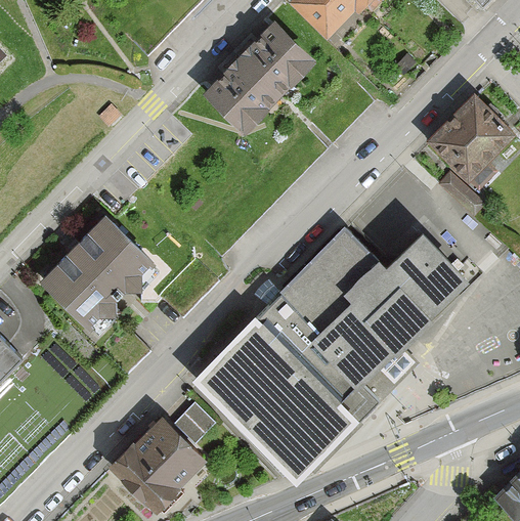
[(361,8),(352,0),(295,0),(293,2),(330,39),(361,8)]
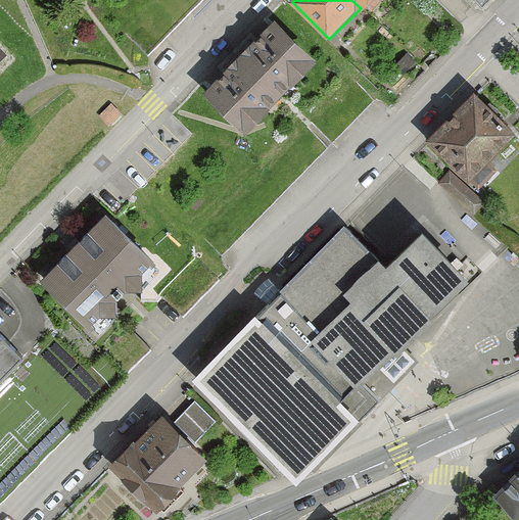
[(351,0),(361,8),(375,24),(389,9),(380,0),(351,0)]
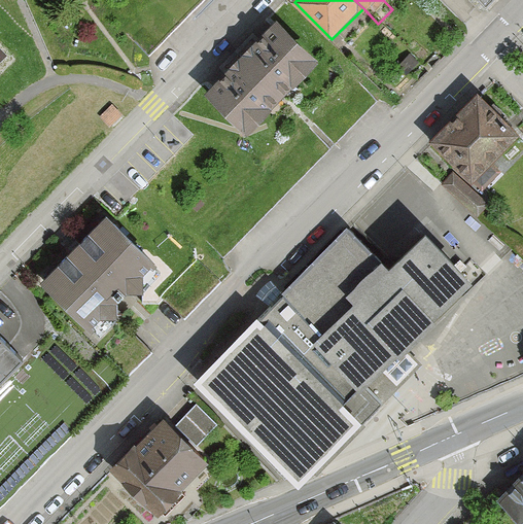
[(474,0),(486,11),(496,0),(474,0)]
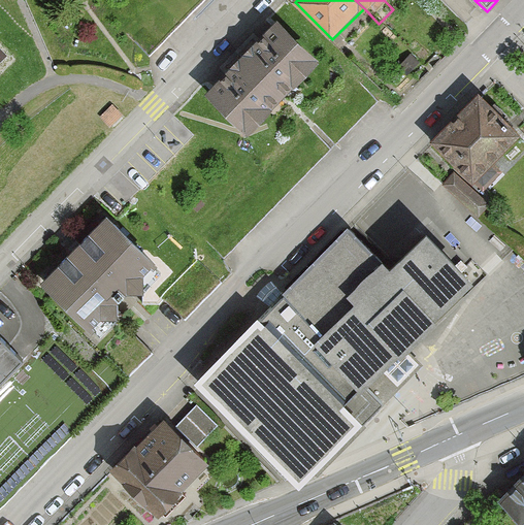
[(324,66),(283,23),(244,58),(286,101),(324,66)]
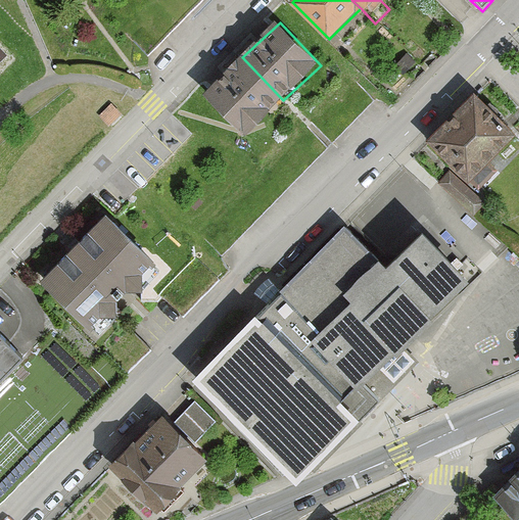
[(283,100),(242,57),(203,94),(244,137),(283,100)]
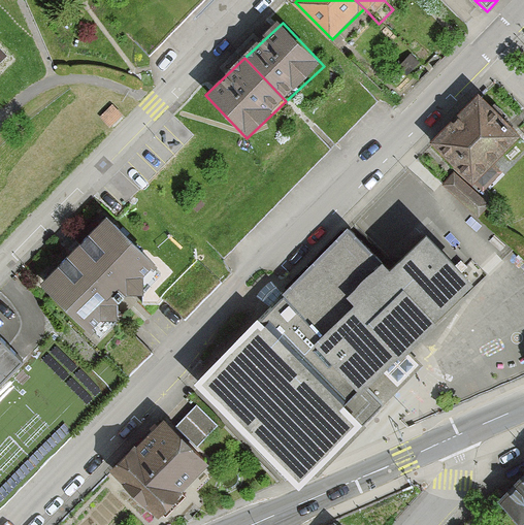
[(523,138),(479,95),(430,145),(483,195),(504,173),(496,165),(523,138)]
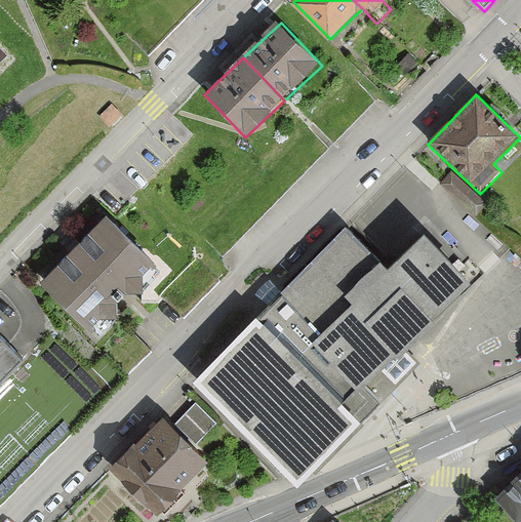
[(448,173),(439,183),(475,216),(483,206),(448,173)]
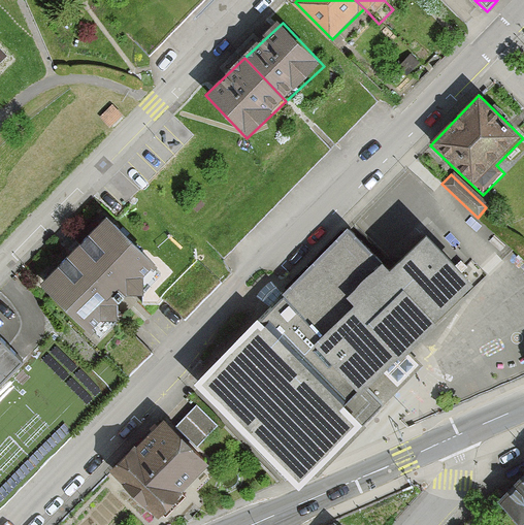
[(156,269),(109,217),(40,284),(88,332),(102,319),(123,322),(121,302),(128,294),(150,297),(146,279),(156,269)]
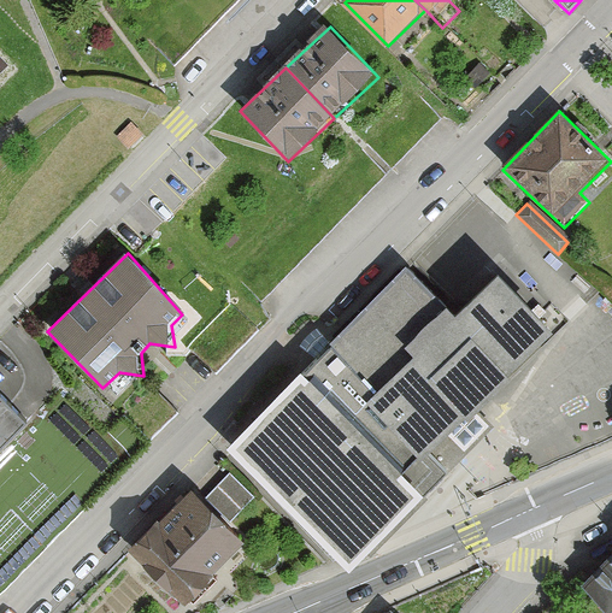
[(452,310),(401,259),(225,434),(348,556),(445,461),(424,441),(551,317),(498,264),(452,310)]
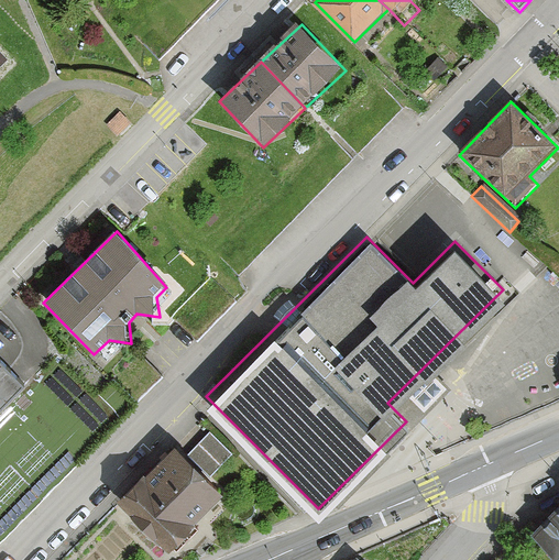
[(0,534),(160,376),(142,358),(83,416),(20,353),(6,368),(26,388),(0,415),(0,534)]
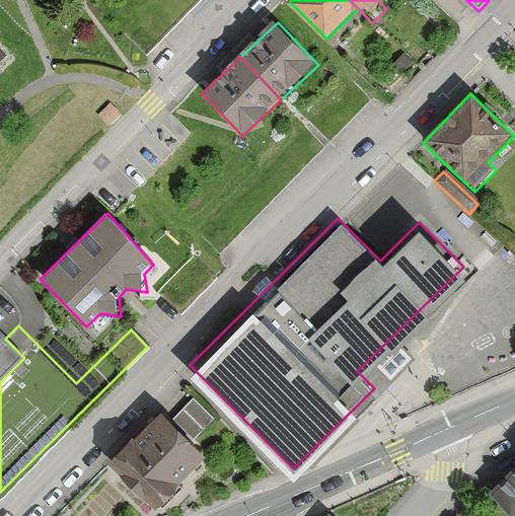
[(5,339),(0,334),(0,382),(24,358),(5,339)]
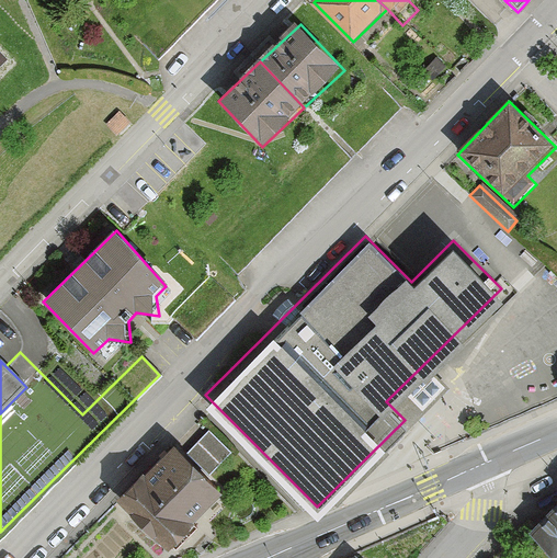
[(207,432),(186,453),(209,475),(229,454),(207,432)]
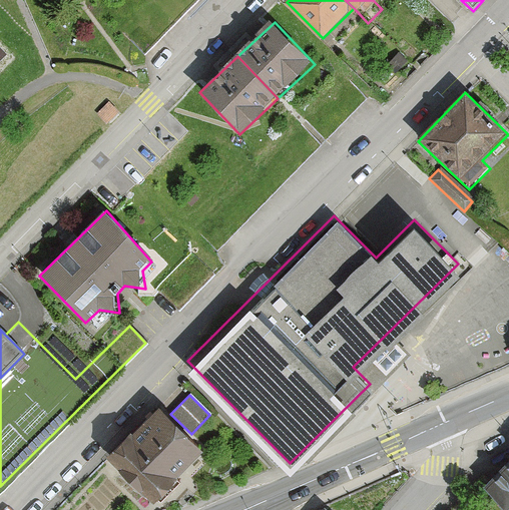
[(202,453),(159,410),(112,456),(162,506),(183,485),(176,478),(202,453)]
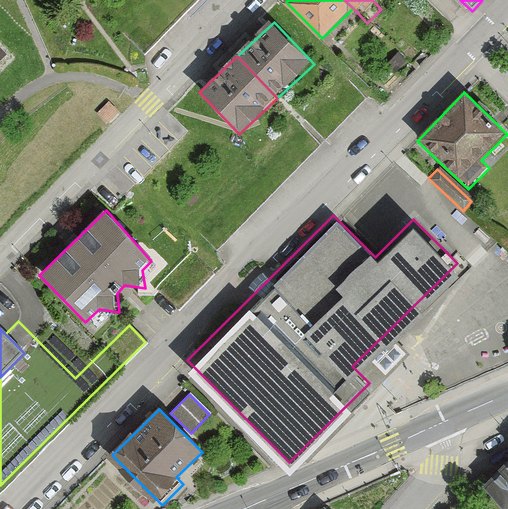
[(507,463),(485,487),(507,508),(507,463)]
